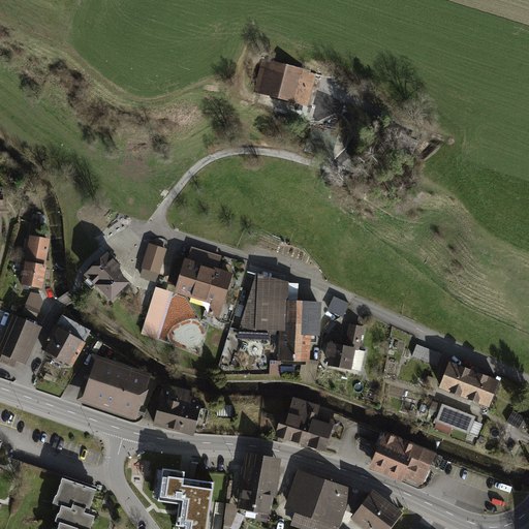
[(270,61),(261,92),(302,102),(310,71),(270,61)]
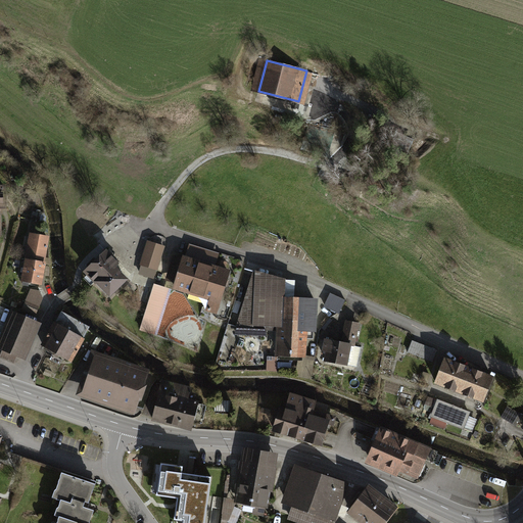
[(327,135),(310,130),(304,148),(322,153),(327,135)]
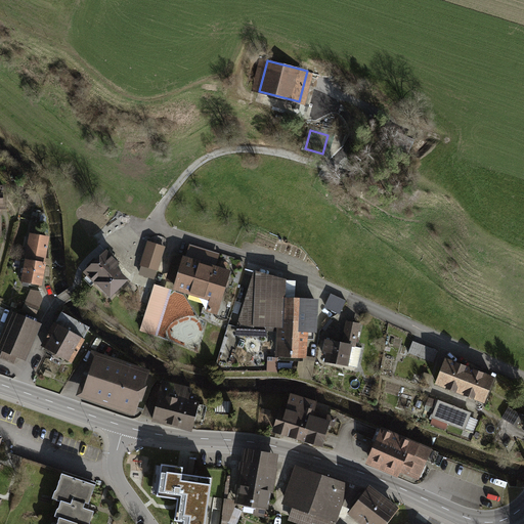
[(47,236),(32,234),(27,260),(44,263),(50,265),(50,260),(43,258),(47,236)]
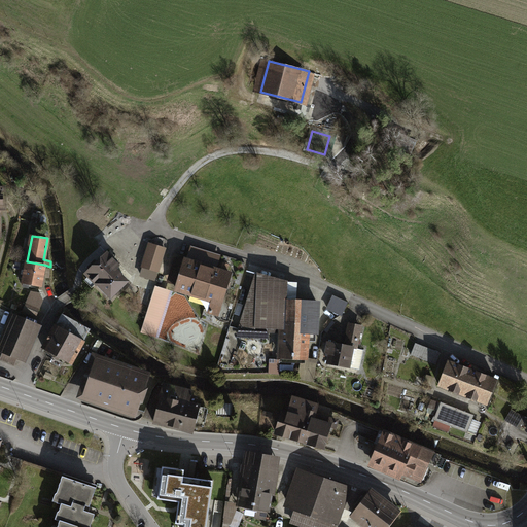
[(165,249),(150,244),(145,258),(160,264),(165,249)]
